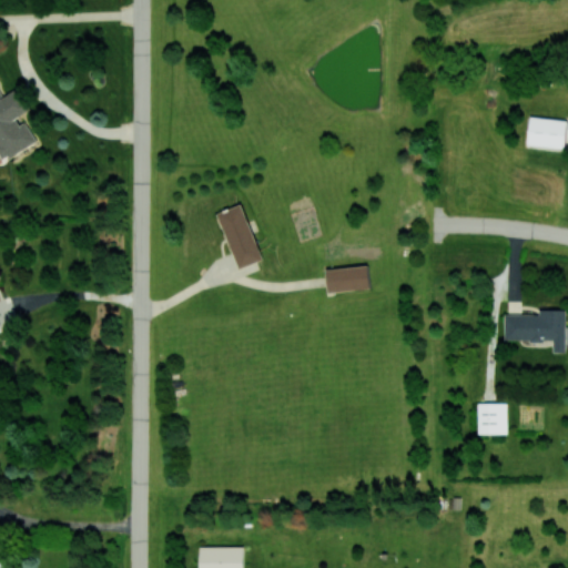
[(37,142),(23,118),(31,113),(18,89),(2,97),(0,91),(0,153),(3,160),(37,142)]
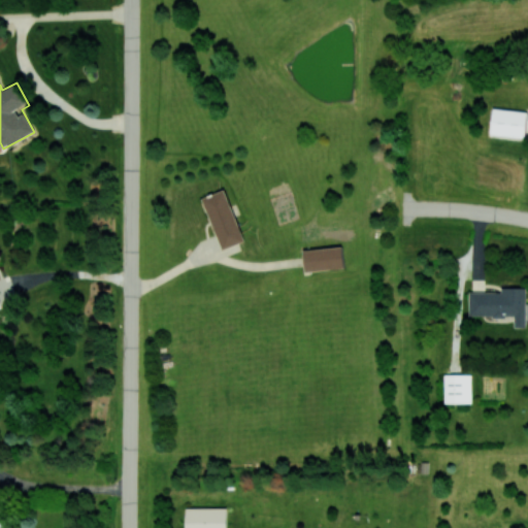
[(489,133),(524,138),(527,112),(493,107),(489,133)]
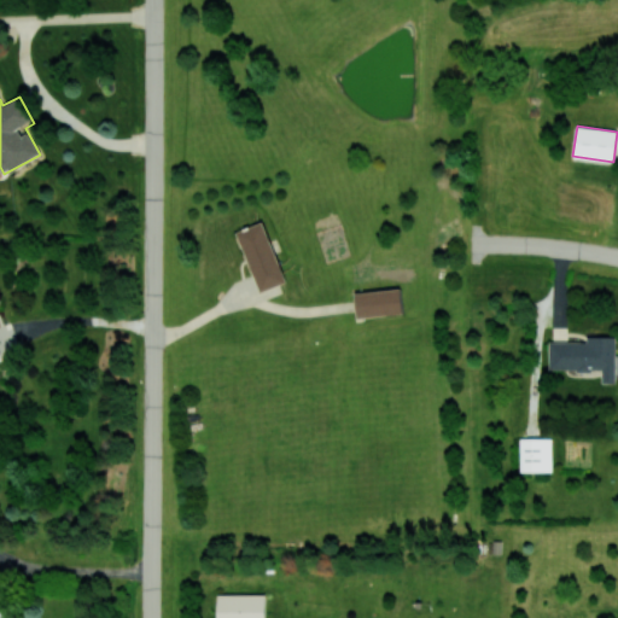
[(285,283),(263,221),(237,231),(258,292),(285,283)]
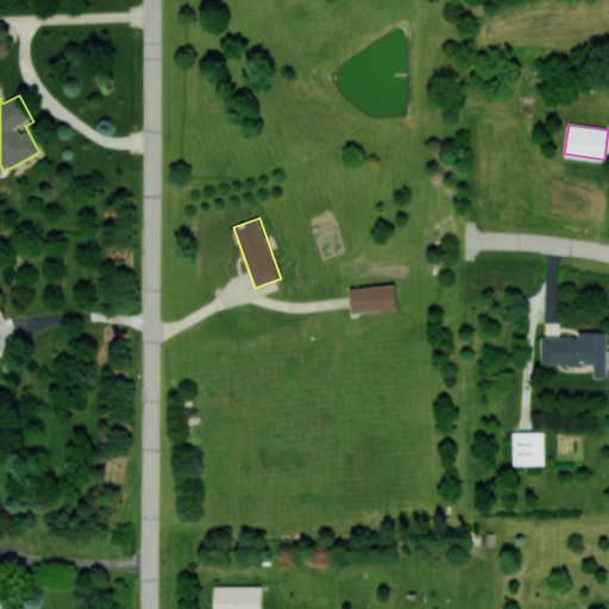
[(351,312),(397,309),(396,284),(350,287),(351,312)]
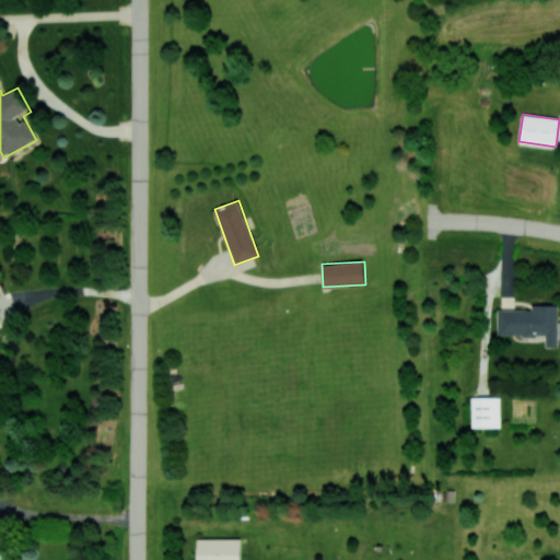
[(497,310),(497,335),(546,336),(546,347),(558,347),(559,305),(532,304),(532,310),(497,310)]
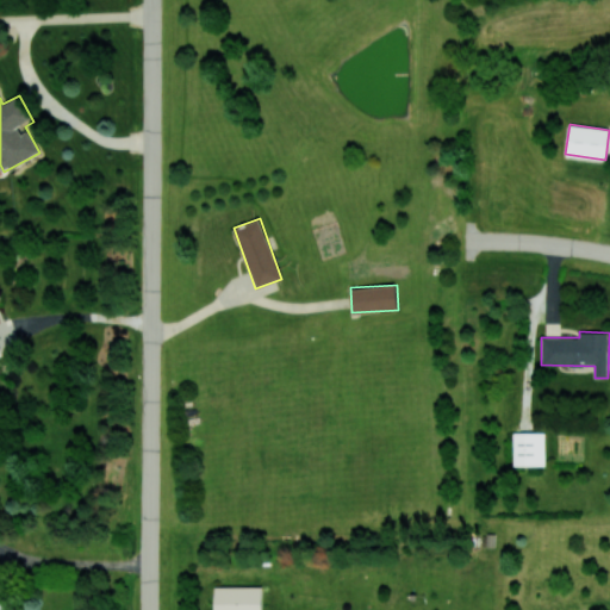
[(546,465),(546,433),(514,433),(514,465),(546,465)]
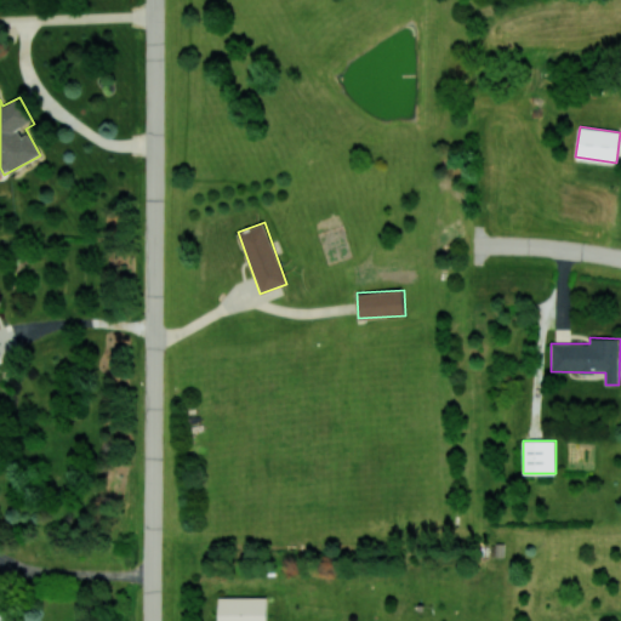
[(266,620),(267,597),(220,597),(218,620),(266,620)]
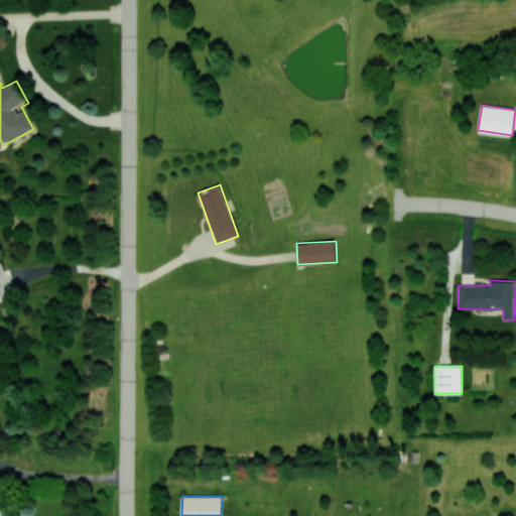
All buildings are outlined.
